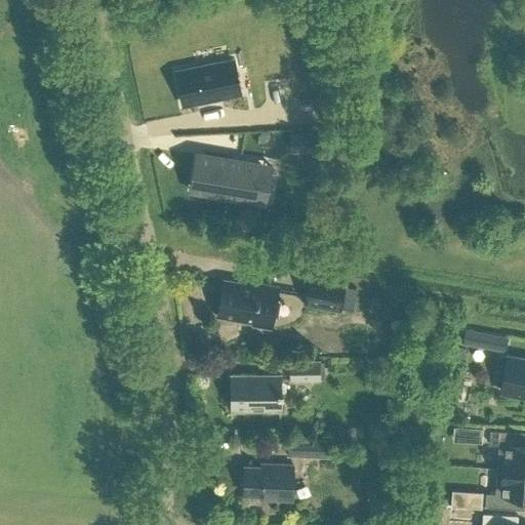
[(176,71),(184,103),(239,91),(233,59),(176,71)]
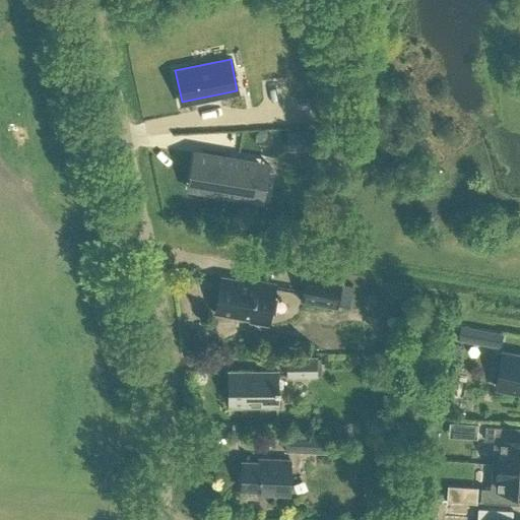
[(314,130),(304,131),(304,147),(314,146),(314,130)]
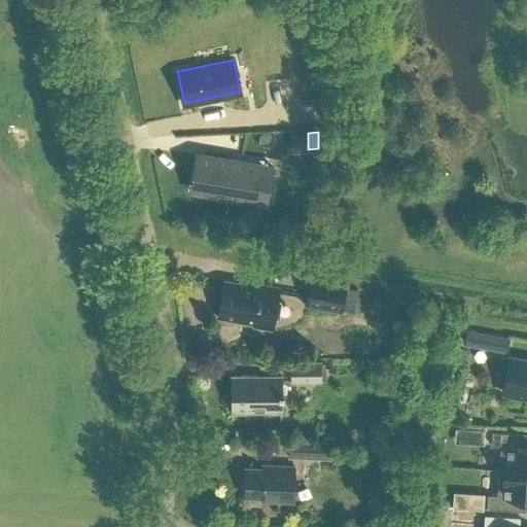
[(200,154),(194,189),(256,200),(256,199),(254,198),(259,166),(262,167),(262,165),(200,154)]
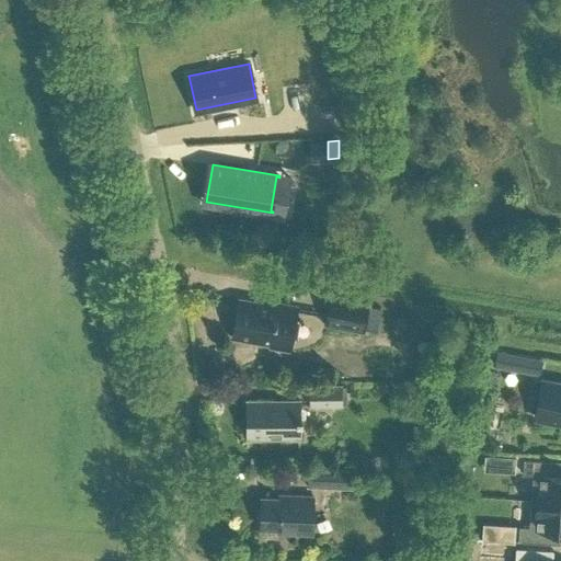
[(332,295),(327,323),(363,331),(368,301),(332,295)]
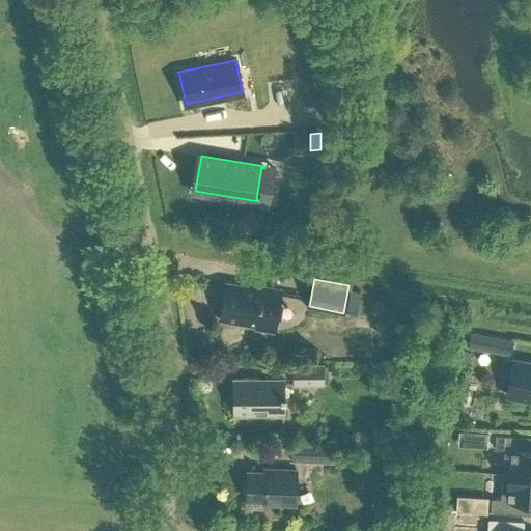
[(256,287),(225,281),(220,315),(255,322),(254,327),(273,330),(280,289),(257,284),(256,287)]
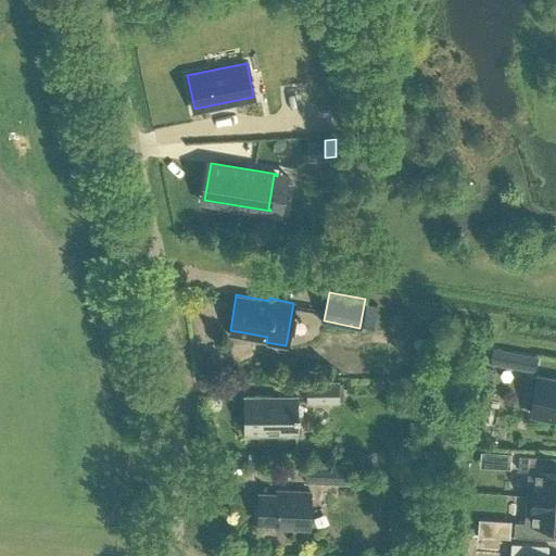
[(376,316),(362,317),(362,337),(376,336),(376,316)]
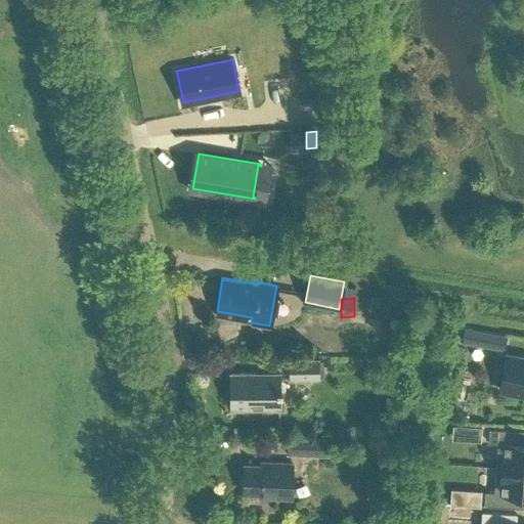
[(278,301),(275,320),(300,323),(302,303),(278,301)]
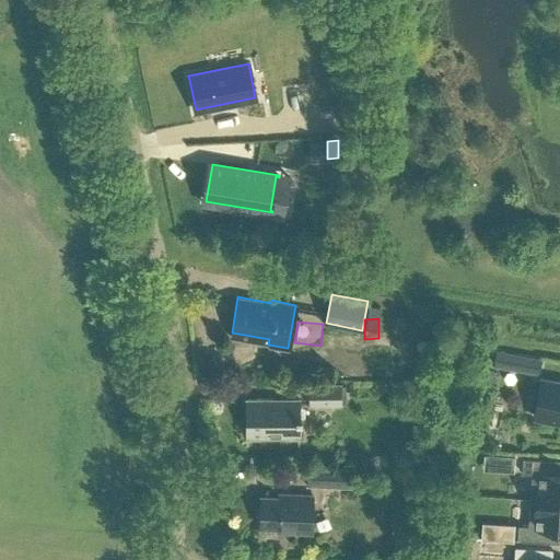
[(497,350),(493,364),(497,364),(511,368),(514,354),(498,351),(497,350)]
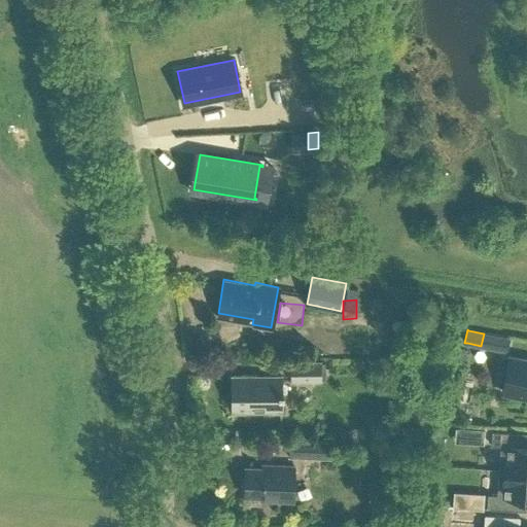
[(526,359),(510,356),(503,391),(523,394),(523,390),(526,391),(526,359)]
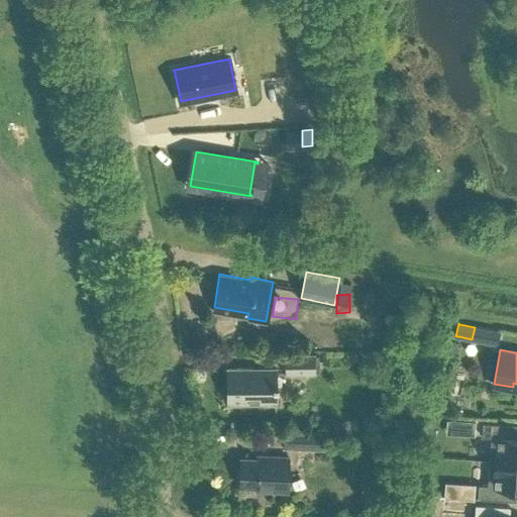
[(316,374),(316,353),(286,353),(286,374),(316,374)]
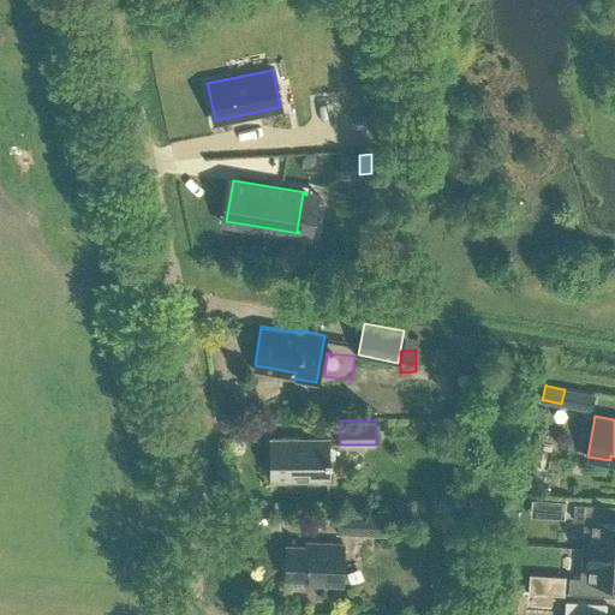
[(270,479),(328,479),(328,437),(270,437),(270,479)]
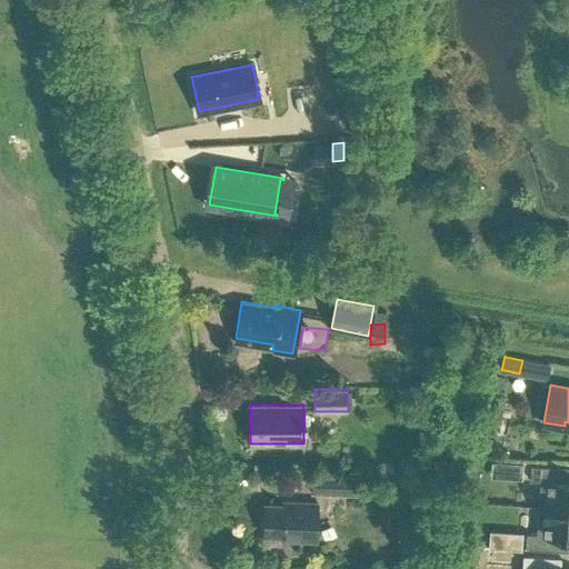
[(509,475),(509,462),(491,461),(491,472),(509,475)]
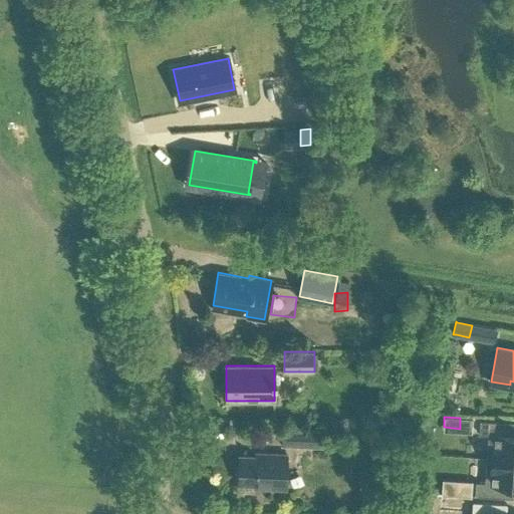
[(320,429),(320,420),(309,420),(308,429),(320,429)]
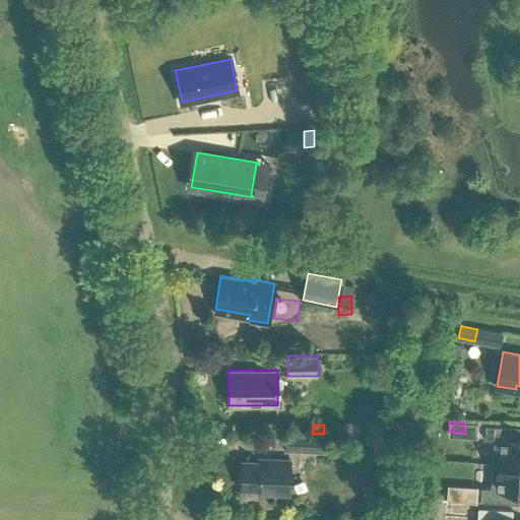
[(485,425),(484,438),(494,439),(492,463),(519,464),(519,439),(511,439),(512,426),(485,425)]
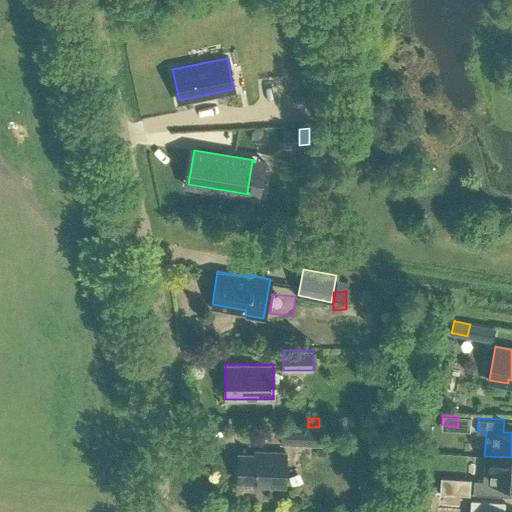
[(321,446),(322,428),(282,427),(282,444),(321,446)]
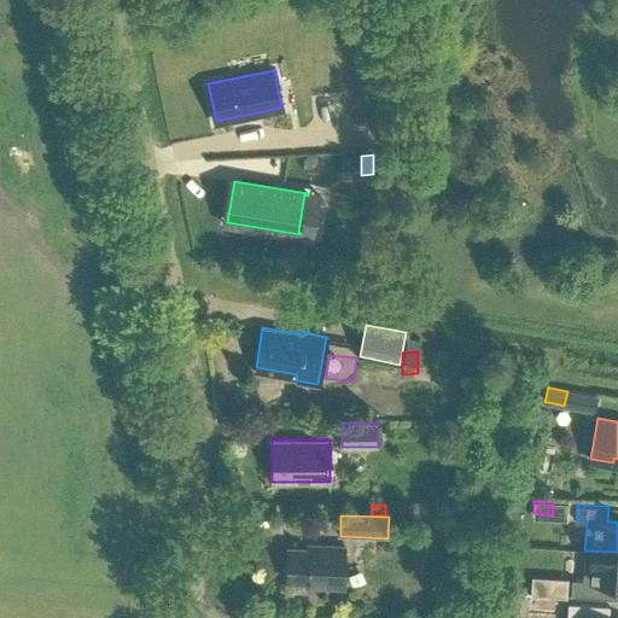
[(343,587),(344,546),(307,543),(307,548),(287,547),(286,581),(305,582),(305,586),(343,587)]
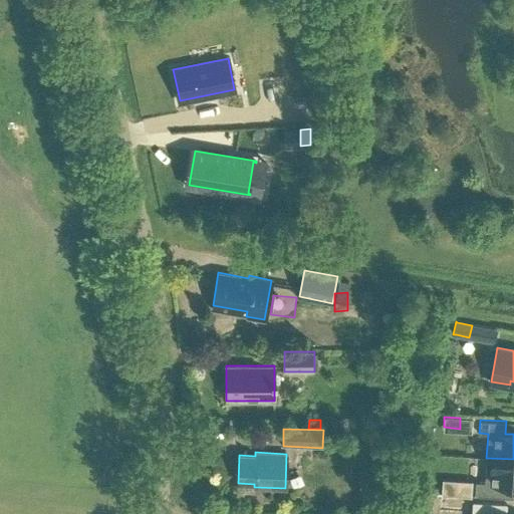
[(476,481),(475,495),(501,496),(501,484),(513,485),(513,484),(513,459),(486,458),(485,481),(476,481)]
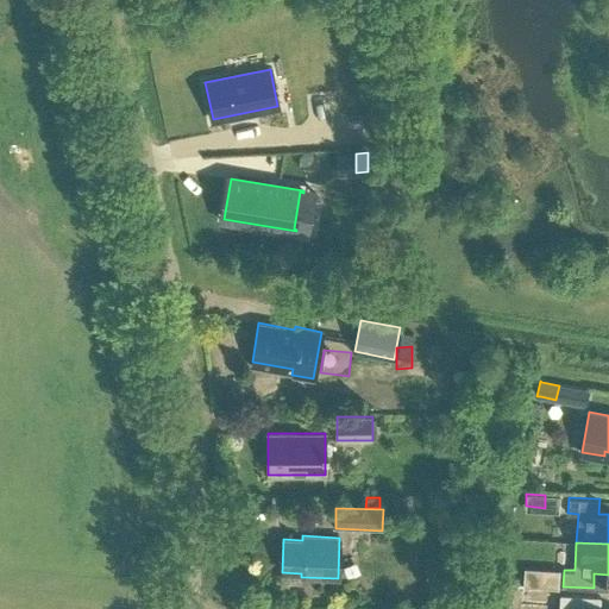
[(560,571),(522,567),(521,586),(558,590),(560,571)]
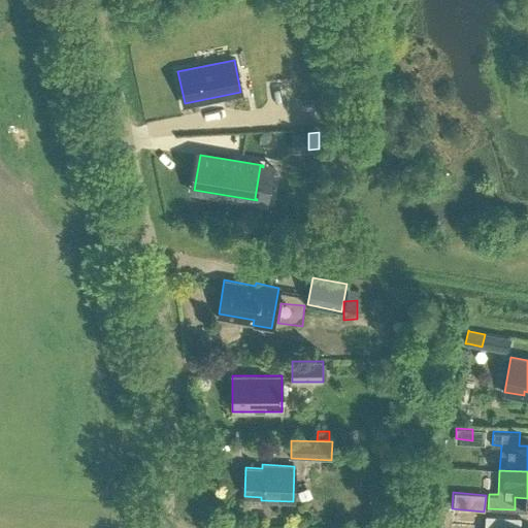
[(244,514),(294,515),(294,504),(245,502),(244,514)]
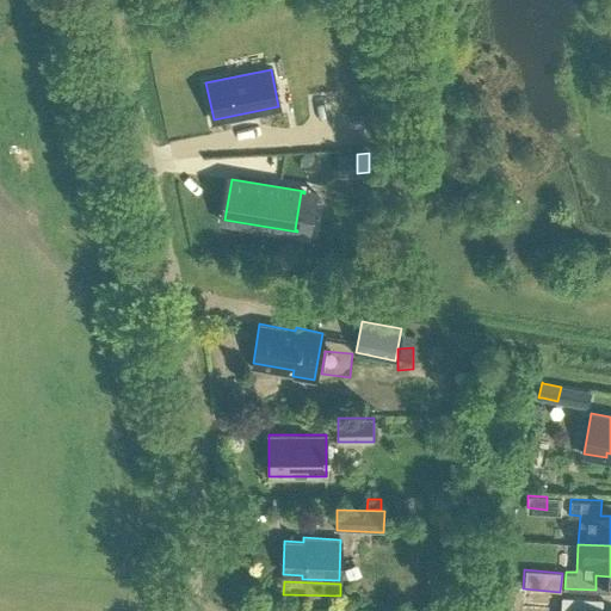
[(562,596),(560,610),(600,610),(602,598),(562,596)]
